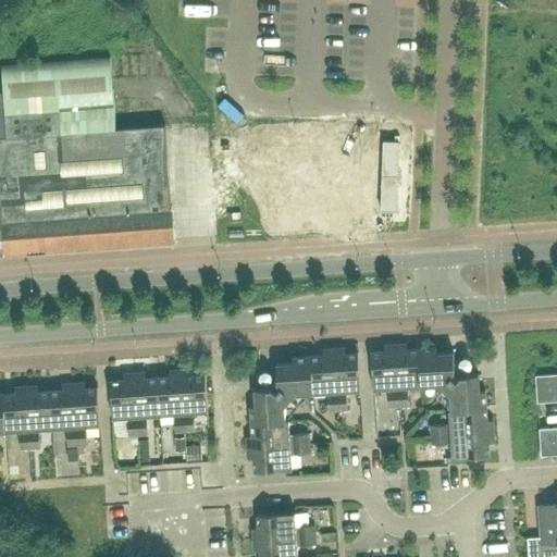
[(118,127),(112,56),(1,63),(3,93),(0,91),(0,251),(173,239),(170,206),(164,123),(118,127)]
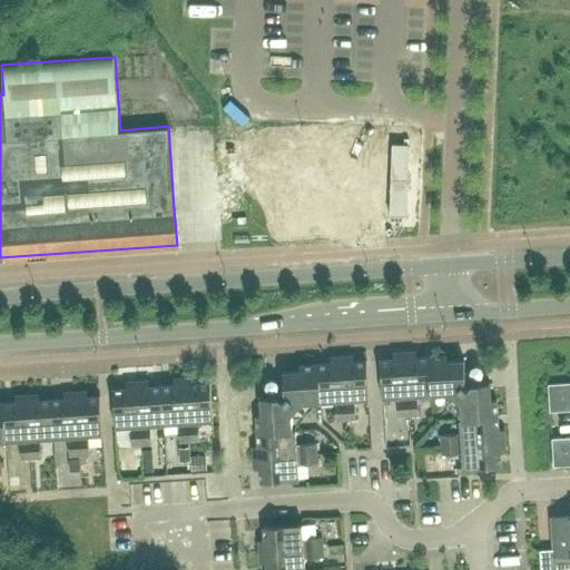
[(390,139),(387,215),(405,216),(408,140),(390,139)]
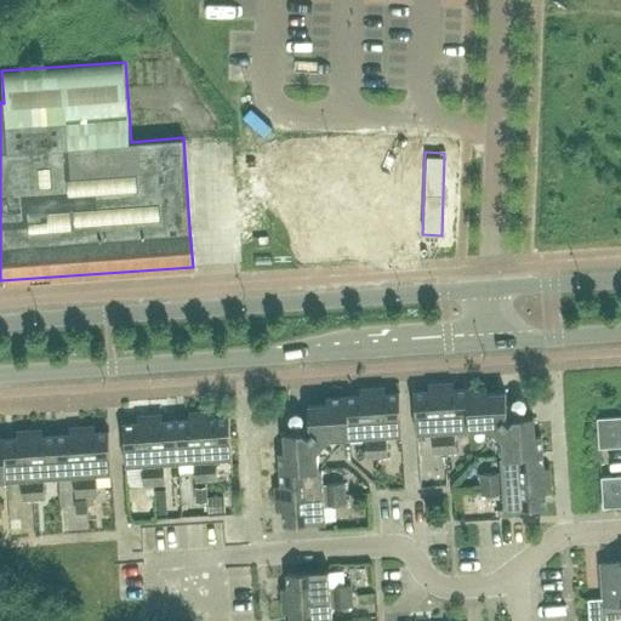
[(453,389),(451,382),(427,383),(427,391),(412,392),(416,433),(433,432),(434,437),(432,437),(433,453),(455,451),(454,436),(451,436),(451,431),(469,429),(469,427),(489,426),(501,437),(502,455),(500,456),(501,473),(496,474),(496,472),(480,473),(482,495),(497,494),(497,493),(502,491),(503,510),(545,507),(543,493),(551,491),(548,467),(542,468),(540,434),(534,434),(533,416),(513,417),(510,421),(502,415),(506,411),(505,392),(486,393),(485,387),(453,389)]
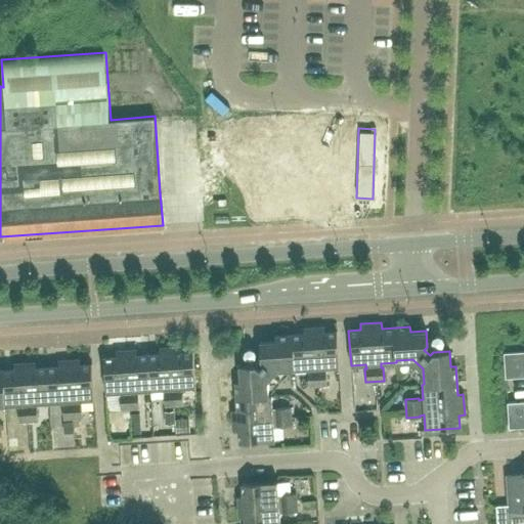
[(323,332),(323,326),(303,328),(303,334),(274,335),(275,341),(259,342),(260,358),(264,361),(259,366),(256,363),(238,364),(241,381),(234,381),(236,409),(231,409),(232,430),(238,430),(238,442),(274,440),(273,425),(276,425),(276,426),(291,426),(290,407),(275,408),(275,409),(272,409),(271,394),(269,395),(267,379),(277,368),(293,367),(293,369),(308,368),(308,372),(307,372),(308,386),(326,385),(325,370),(323,370),(323,367),(339,366),(336,331),(323,332)]
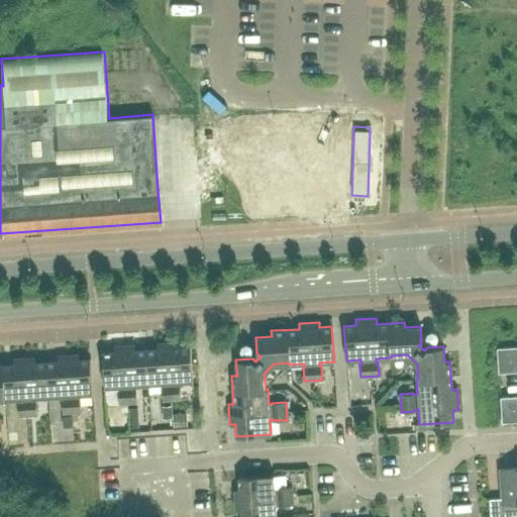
[(178,341),(167,342),(171,400),(180,399),(180,386),(178,386),(178,382),(193,381),(190,346),(178,347),(178,341)]
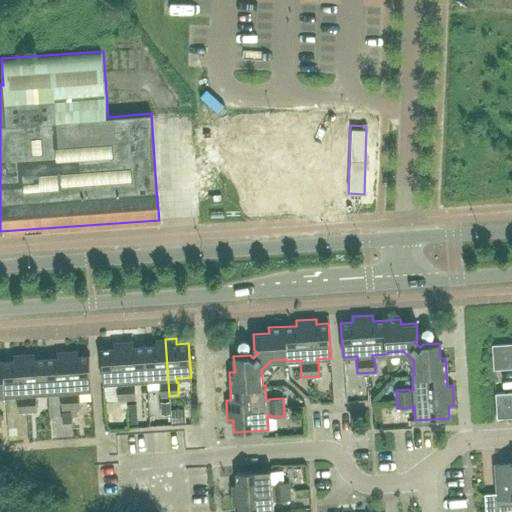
[(160,397),(169,396),(165,339),(155,340),(156,345),(144,346),(147,380),(161,379),(161,383),(159,383),(160,397)]
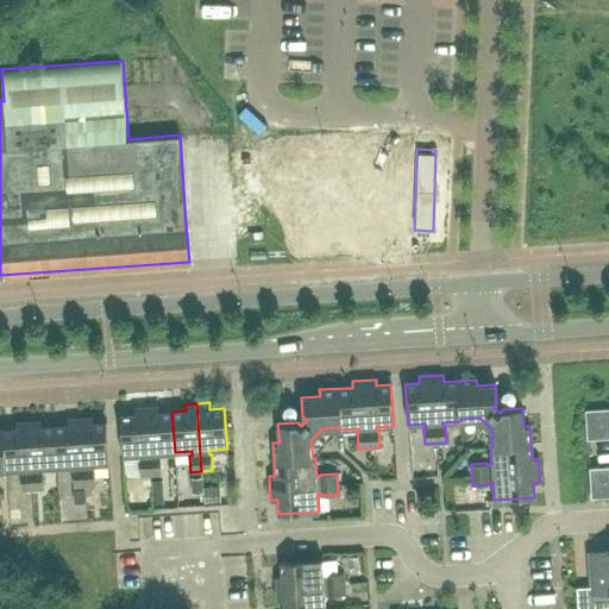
[(145,407),(150,475),(161,473),(159,458),(158,458),(158,453),(175,452),(171,412),(158,413),(158,406),(145,407)]
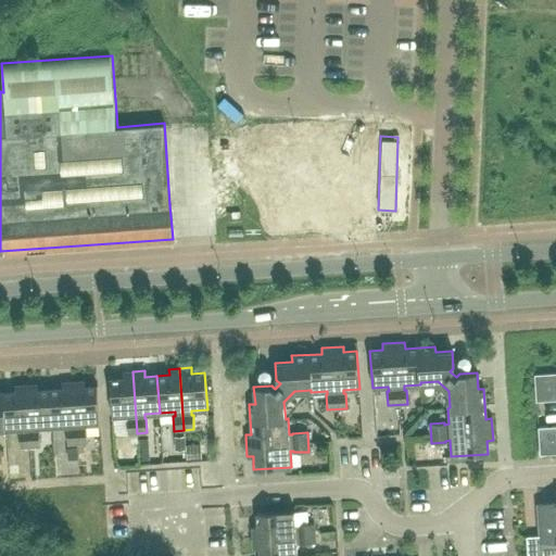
[(137,433),(133,371),(122,373),(123,378),(110,379),(112,416),(128,415),(128,419),(126,419),(127,434),(137,433)]
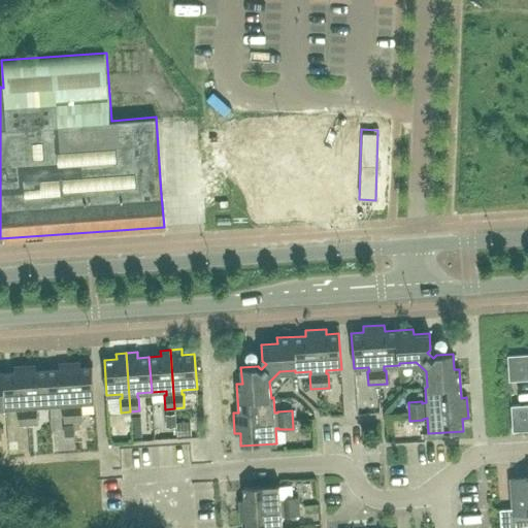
[(527,376),(527,353),(509,355),(510,378),(527,376)]
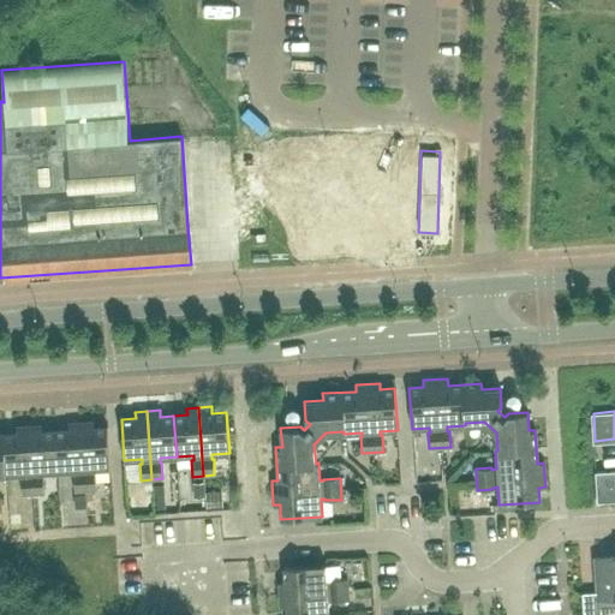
[(0,472),(5,472),(5,475),(23,475),(23,478),(21,478),(22,495),(43,494),(42,477),(41,477),(41,473),(58,472),(75,471),(75,475),(72,475),(73,491),(95,490),(94,473),(93,473),(93,469),(109,469),(107,427),(93,428),(93,422),(67,423),(69,429),(41,431),(40,425),(16,427),(17,433),(0,434),(0,472)]
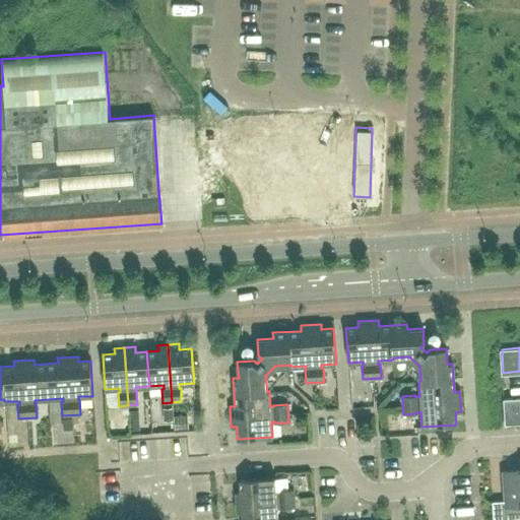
[(519,421),(519,396),(505,398),(507,423),(519,421)]
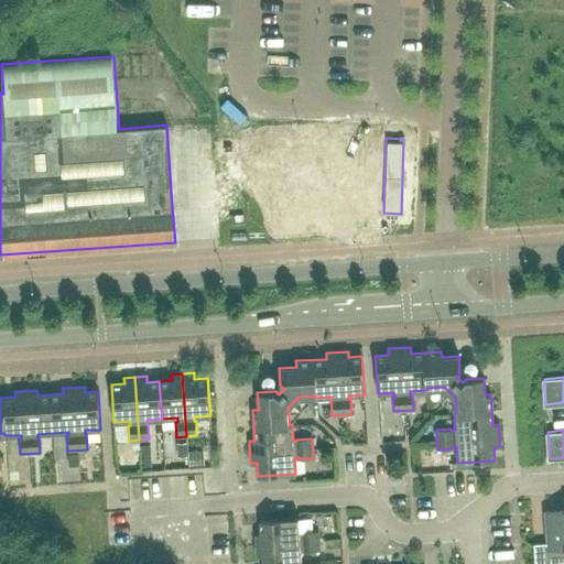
[(188,455),(187,441),(177,442),(179,456),(188,455)]
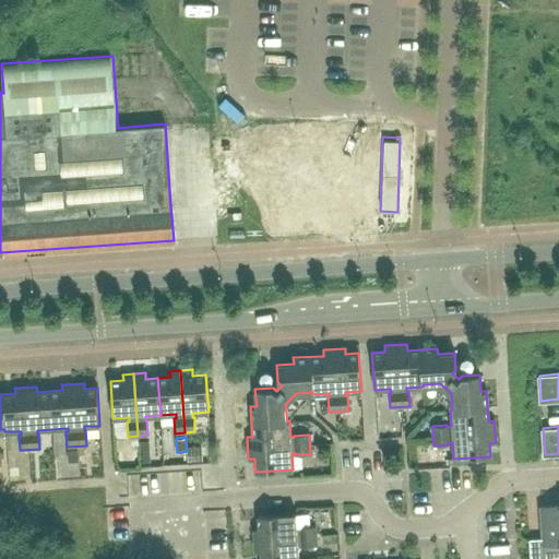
[(558,556),(558,504),(539,507),(542,537),(528,538),(530,558),(551,558),(551,557),(558,556)]
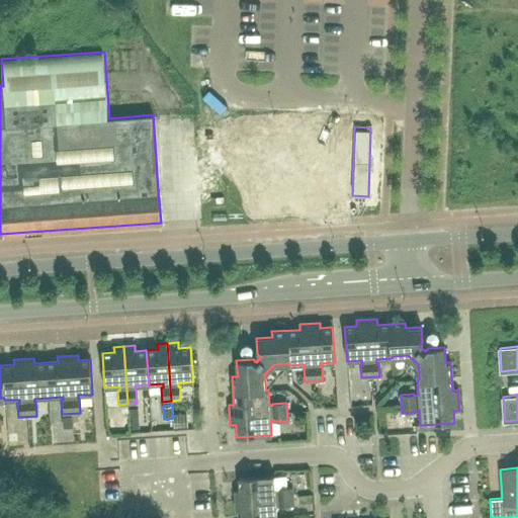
[(234,491),(235,501),(292,497),(291,488),(278,489),(278,490),(274,491),(273,476),(239,478),(240,490),(234,491)]
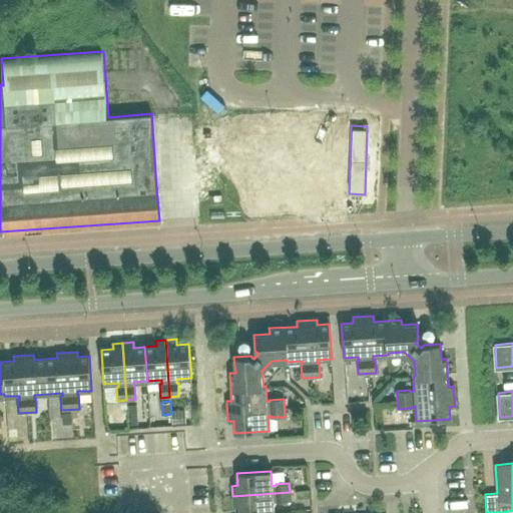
[(290,492),(232,496),(233,506),(238,505),(238,512),(274,512),(273,501),(277,500),(277,502),(291,501),(290,492)]
